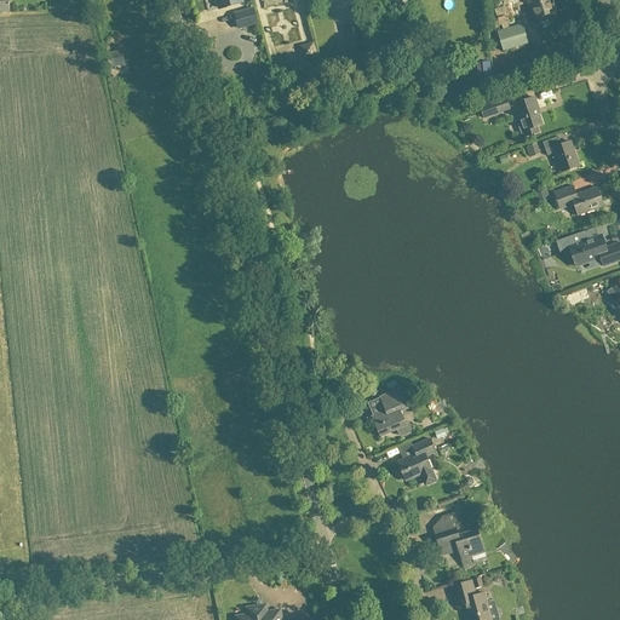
[(520,0),(523,6),(528,4),(534,24),(555,17),(549,0),(520,0)]
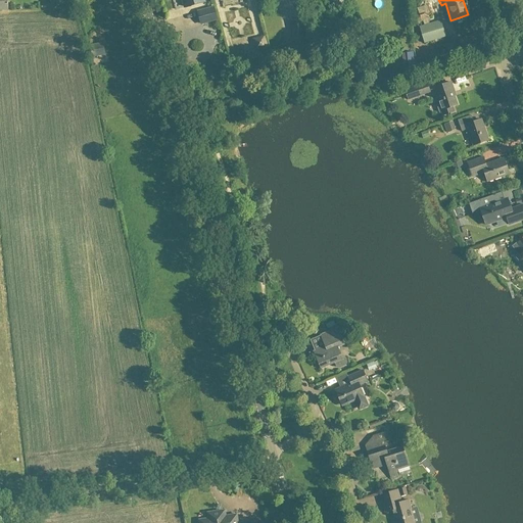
[(211,8),(196,13),(200,26),(216,20),(211,8)]
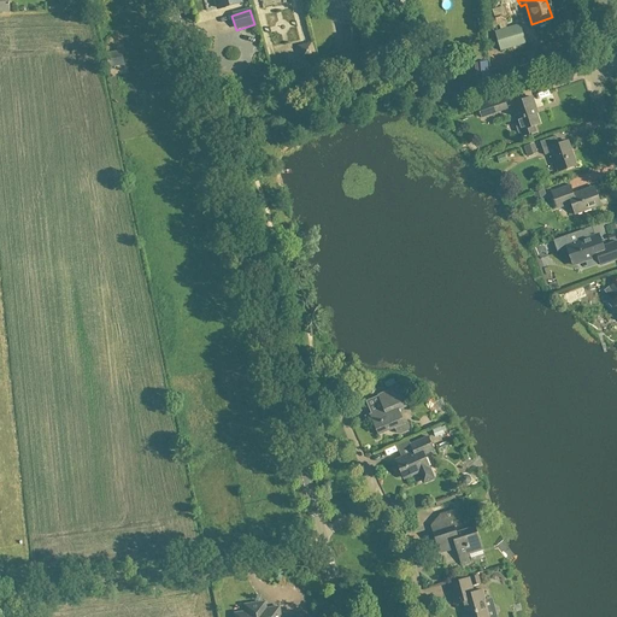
[(524,45),(518,25),(493,34),(499,52),(524,45)]
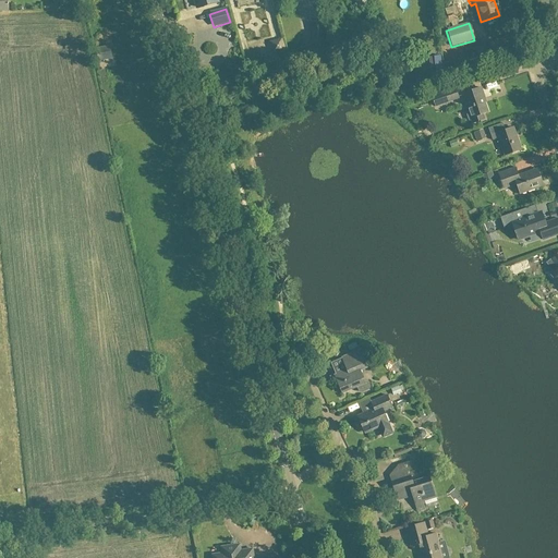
[(308,27),(313,49),(327,47),(323,24),(308,27)]
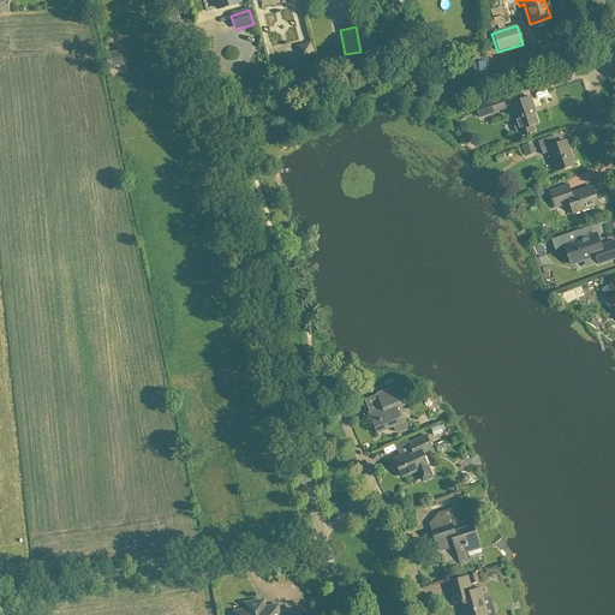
[(484,72),(479,35),(466,36),(470,75),(484,72)]
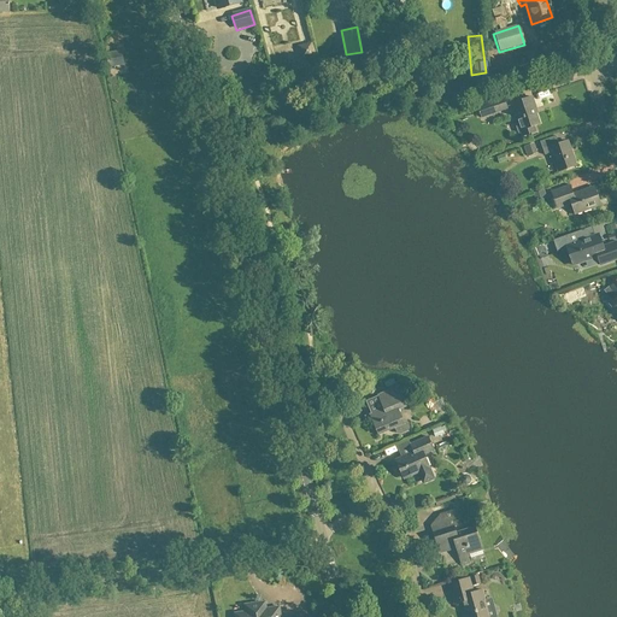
[(311,43),(297,47),(300,63),(315,58),(311,43)]
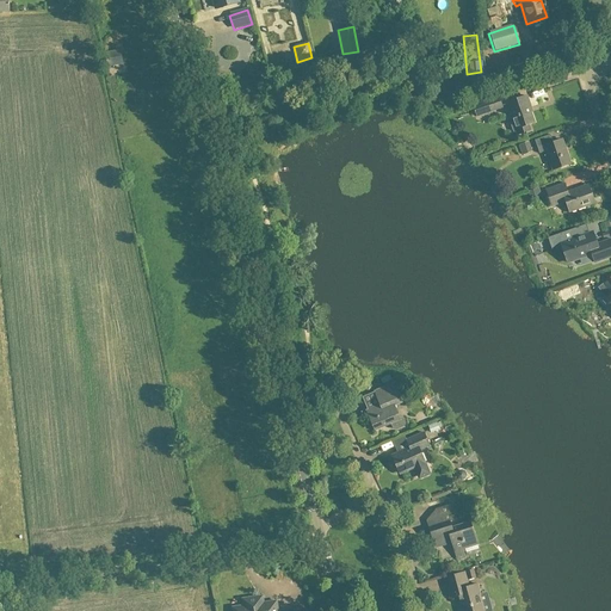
[(118,53),(103,55),(105,67),(121,65),(118,53)]
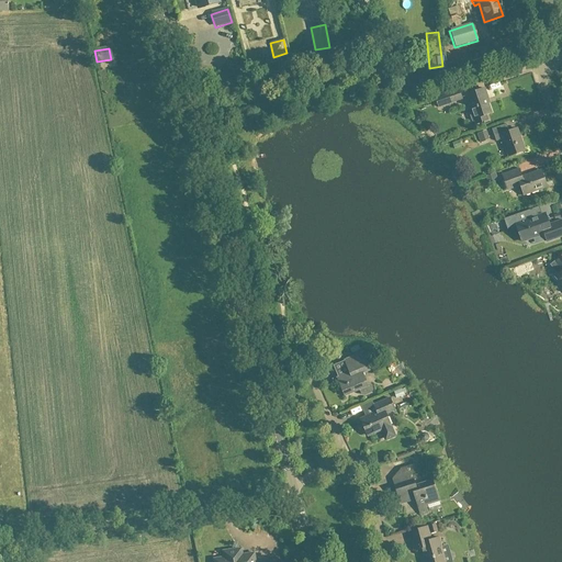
[(333,57),(332,48),(327,48),(328,55),(311,57),(311,62),(333,57)]
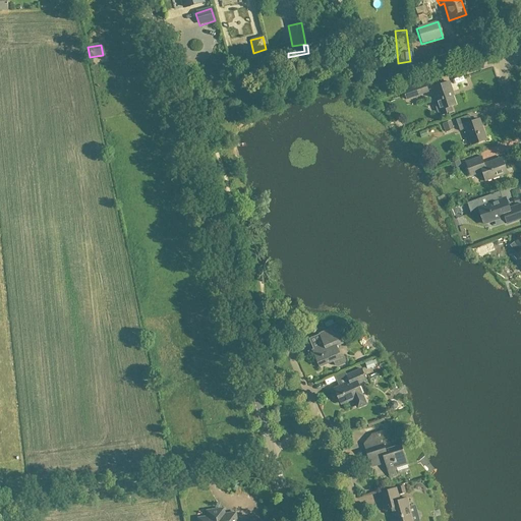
[(423,83),(402,92),(405,101),(427,93),(423,83)]
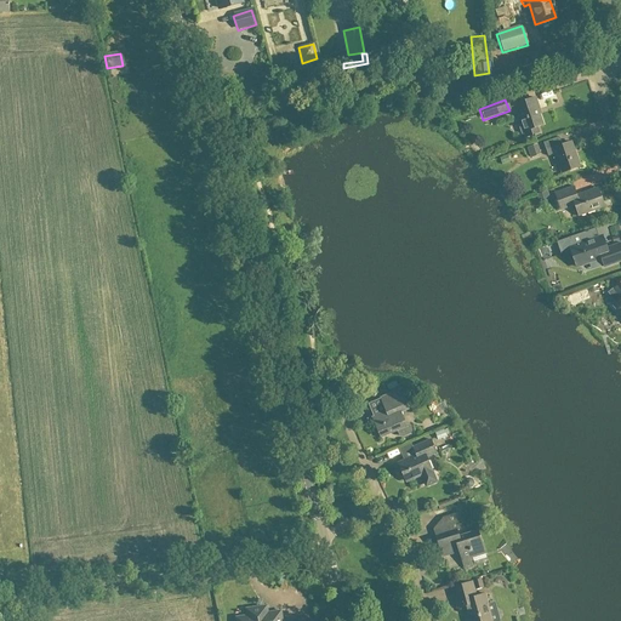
[(539,135),(536,127),(541,126),(536,112),(537,110),(534,100),(513,106),(519,123),(516,124),(520,137),(523,136),(524,140),(539,135)]
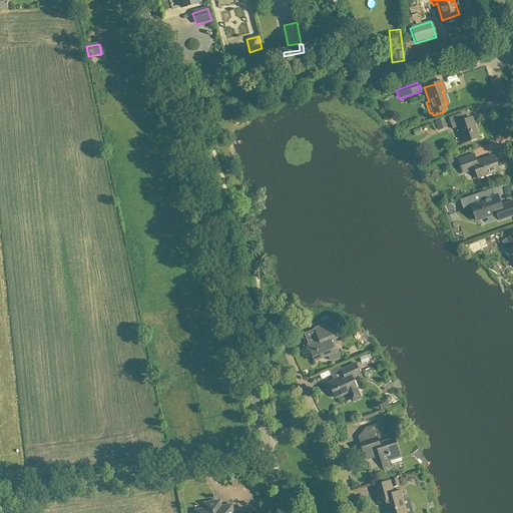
[(461,114),(448,118),(451,129),(457,127),(463,143),(478,138),(471,118),(463,121),(461,114)]
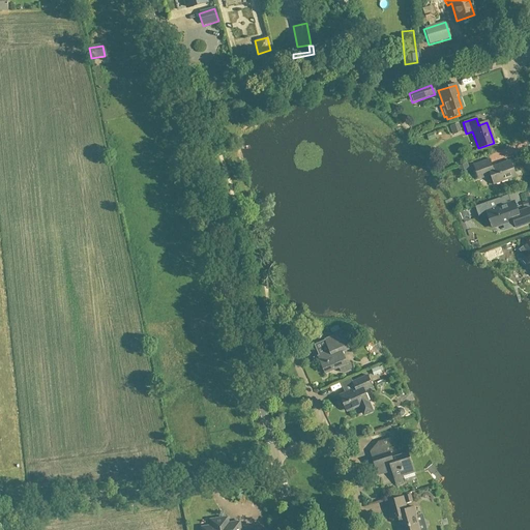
[(458,124),(448,127),(451,136),(461,133),(458,124)]
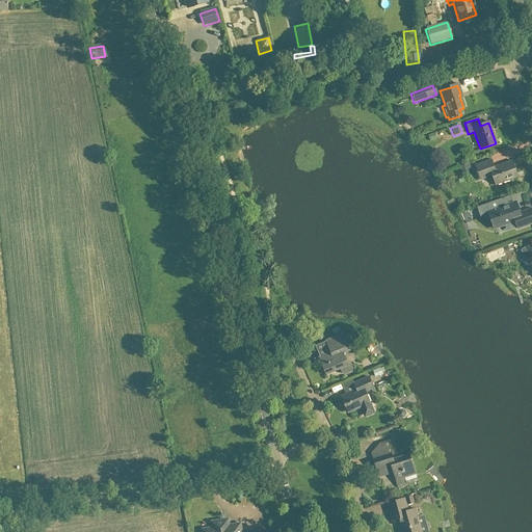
[(490,161),(475,166),(479,181),(491,177),(495,186),(516,178),(513,169),(511,169),(509,163),(493,168),(490,161)]
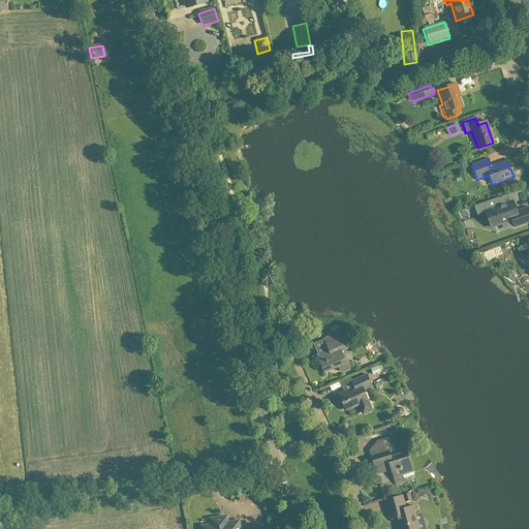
[(466,163),(456,167),(459,175),(468,172),(466,163)]
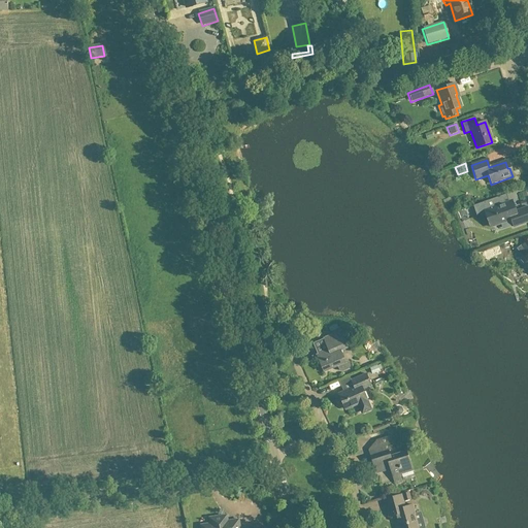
[(506,195),(472,206),(476,217),(485,215),(489,228),(510,221),(513,228),(527,222),(527,207),(526,208),(522,210),(515,212),(510,201),(503,204),(502,202),(508,200),(506,195)]
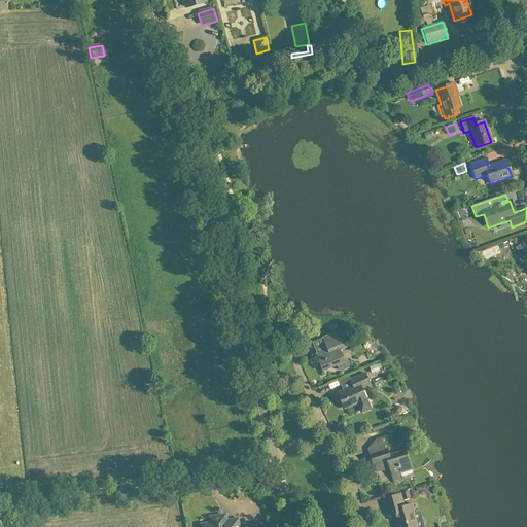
[(500,254),(498,247),(491,249),(493,256),(500,254)]
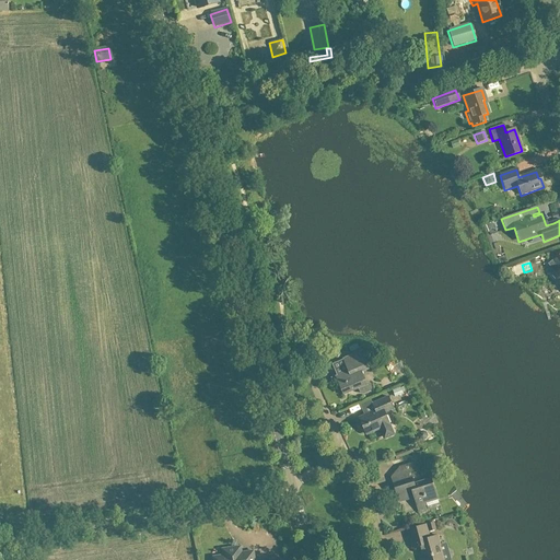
[(356,345),(347,349),(349,354),(358,350),(356,345)]
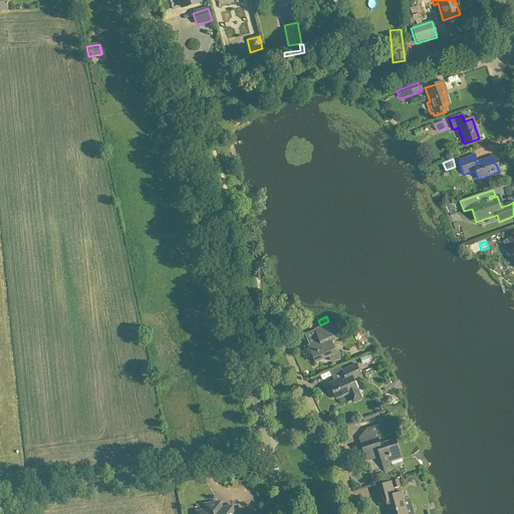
[(318,341),(307,346),(314,363),(327,357),(329,361),(332,362),(338,359),(340,356),(338,354),(335,352),(330,342),(336,339),(330,323),(314,330),(318,341)]
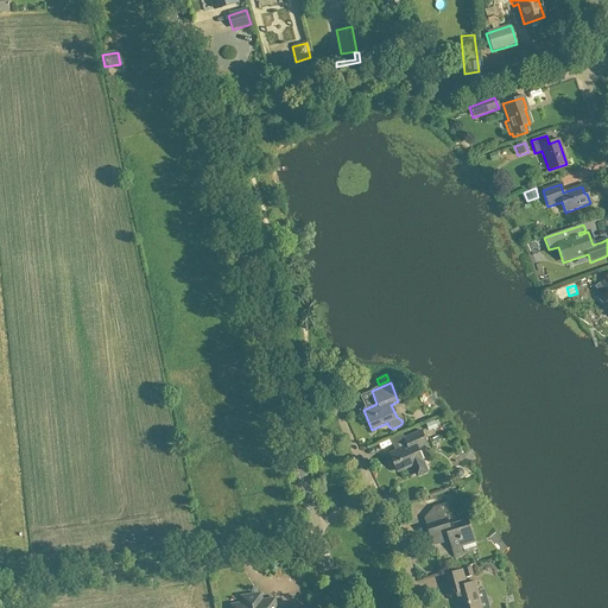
[(434,420),(425,425),(428,432),(437,429),(434,420)]
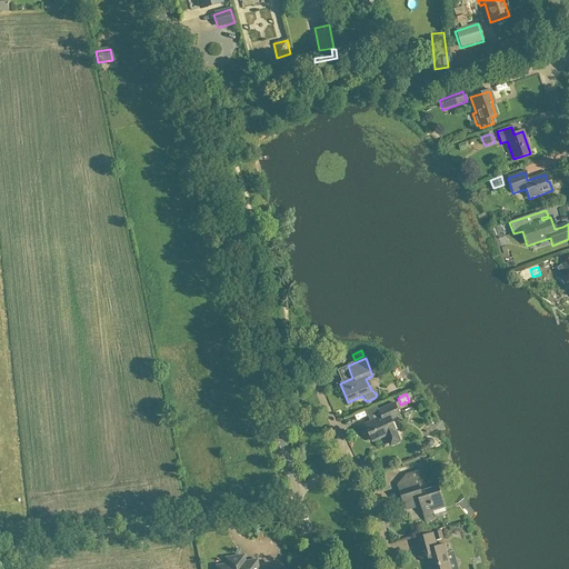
[(369,423),(363,426),(368,435),(372,442),(385,437),(389,446),(391,446),(397,443),(398,441),(395,432),(391,433),(388,426),(391,423),(389,420),(399,416),(393,405),(377,411),(380,418),(369,423)]
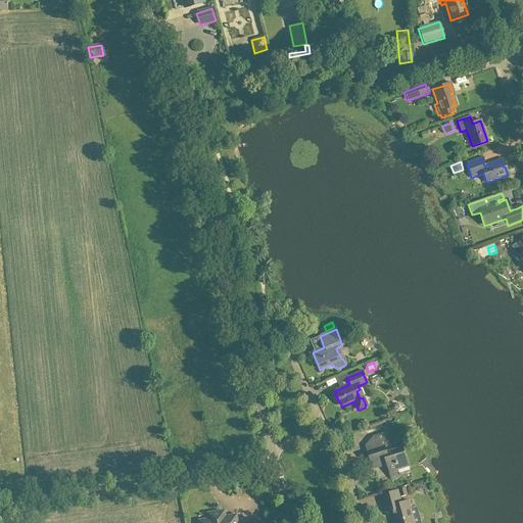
[(377,449),(367,453),(370,465),(377,462),(379,467),(386,465),(390,479),(396,477),(394,471),(397,470),(397,468),(407,465),(401,447),(391,450),(387,439),(385,432),(373,436),(377,449)]
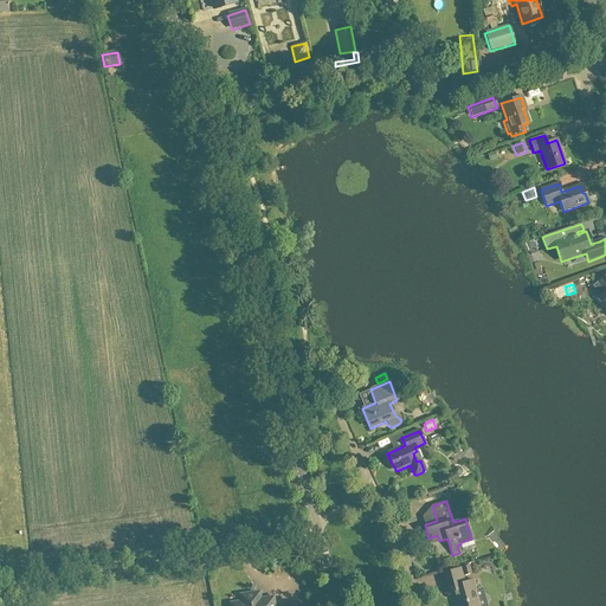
[(471,575),(469,566),(461,568),(463,577),(471,575)]
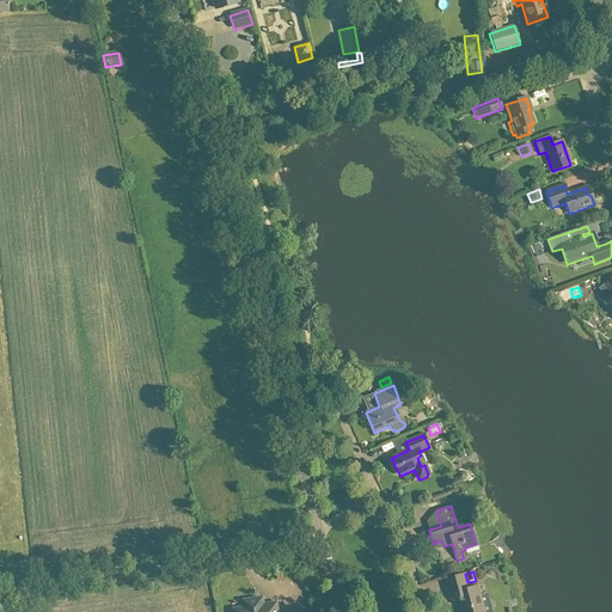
[(464,575),(444,580),(450,600),(457,598),(458,604),(459,603),(461,611),(482,611),(478,597),(479,597),(477,587),(467,589),(464,575)]
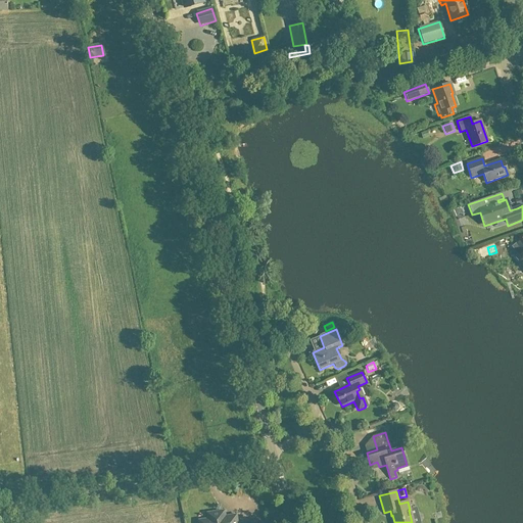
[(220,512),(206,514),(207,520),(198,521),(198,522),(236,522),(235,516),(224,518),(220,515),(220,512)]
